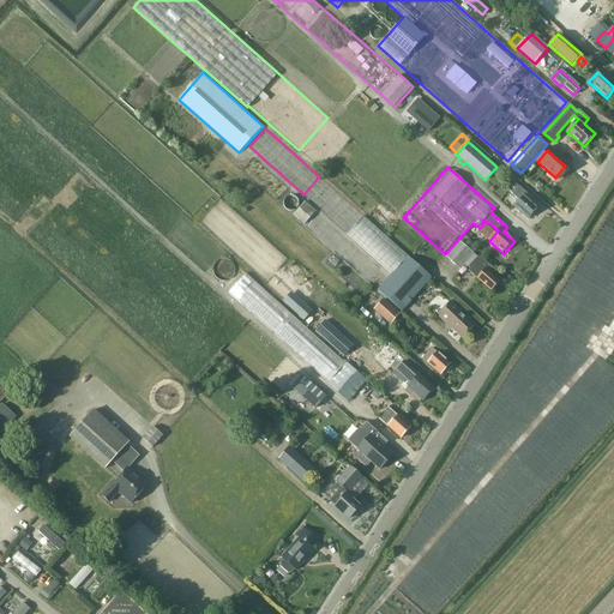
[(529,218),(537,209),(525,197),(528,194),(521,187),(513,194),(521,200),(515,206),(529,218)]
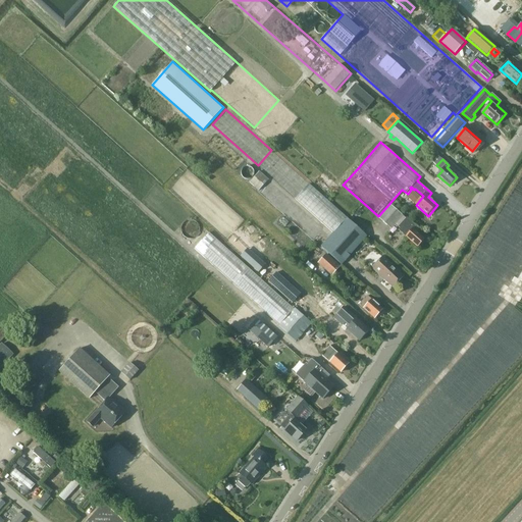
[(259,190),(268,179),(259,171),(250,181),(259,190)]
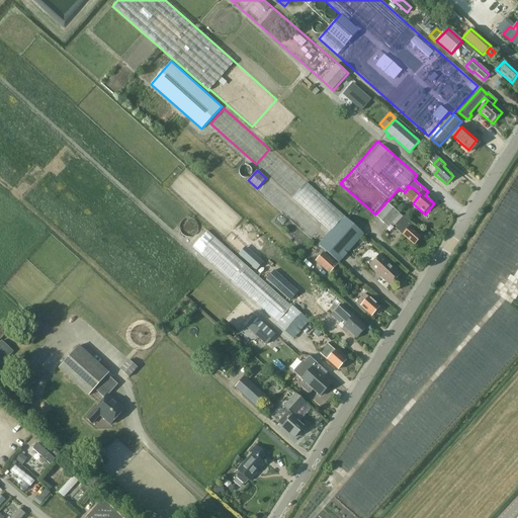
[(292,197),(330,231),(318,244),(339,262),(364,234),(344,216),(307,182),(292,197)]
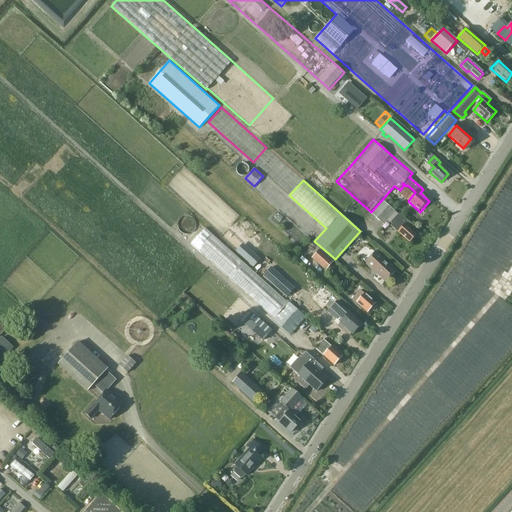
[(383,224),(395,211),(383,200),(371,213),(383,224)]
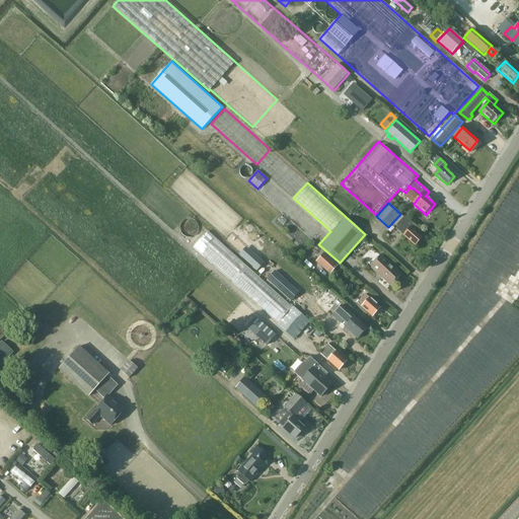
[(397,226),(396,228),(402,234),(415,245),(422,237),(414,230),(417,227),(404,216),(395,225),(397,226)]
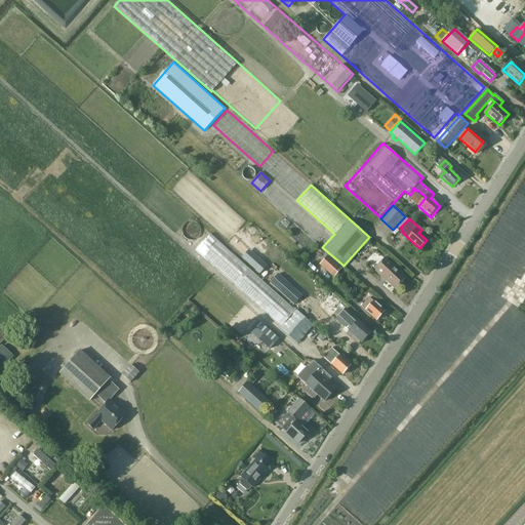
[(250,239),(252,237),(255,239),(258,236),(255,234),(258,230),(252,225),(245,233),(250,239)]
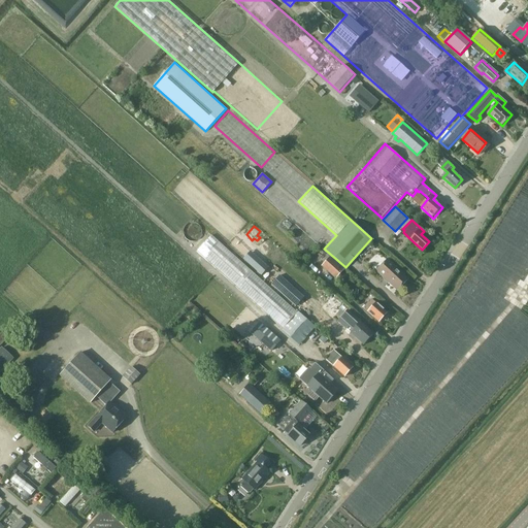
[(196,252),(283,329),(282,330),(299,345),(306,337),(306,336),(316,326),(298,310),(297,311),(211,235),(196,252)]
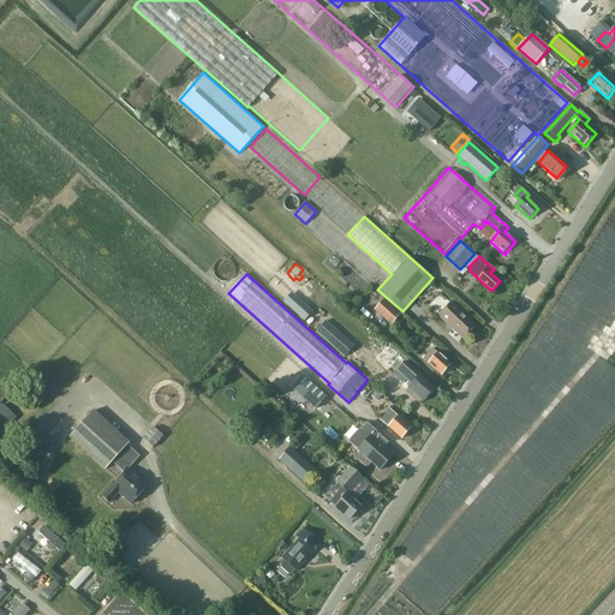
[(315,310),(326,299),(314,288),(304,300),(315,310)]
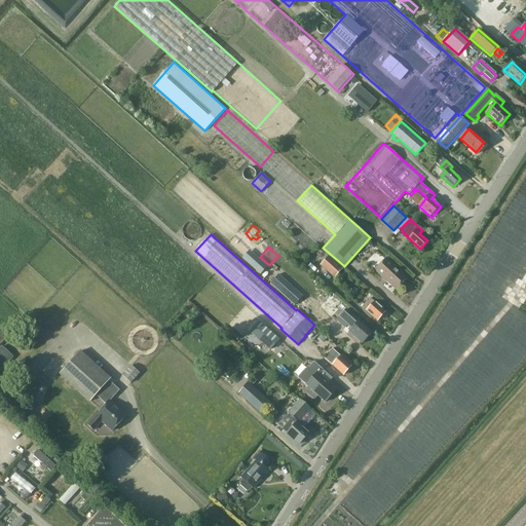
[(251,249),(243,256),(261,273),(268,266),(251,249)]
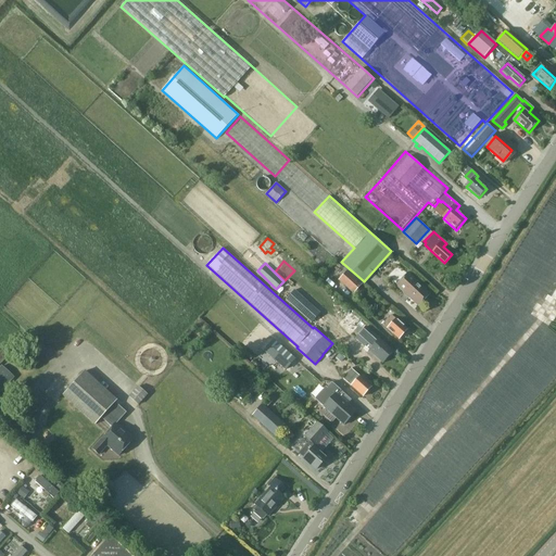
[(348,270),(339,280),(353,293),(362,283),(348,270)]
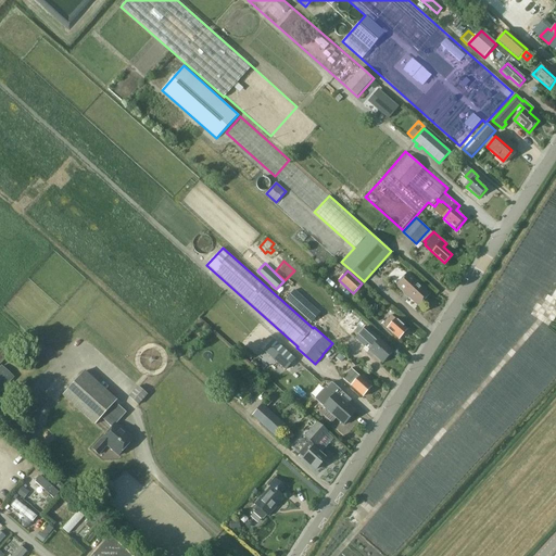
[(407,273),(395,285),(418,305),(430,293),(407,273)]
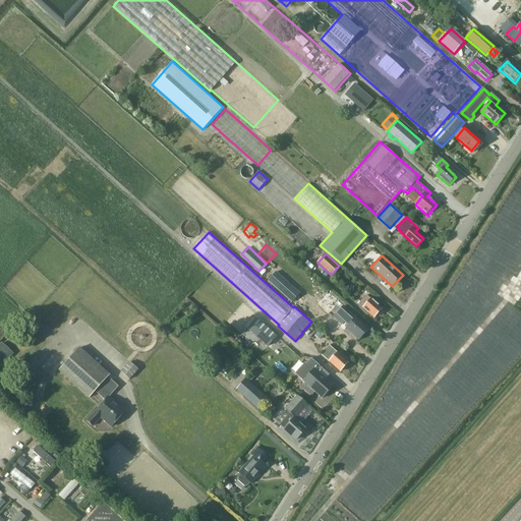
[(300,293),(276,272),(267,282),(291,303),(300,293)]
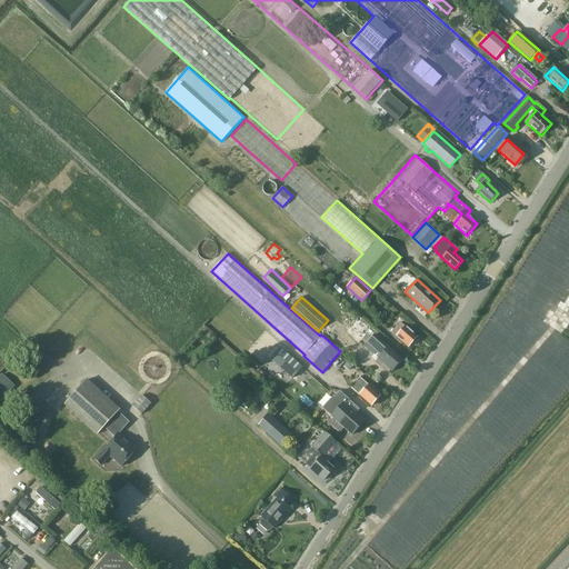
[(358,317),(343,333),(365,352),(367,349),(392,371),(402,359),(388,347),(389,346),(358,317)]
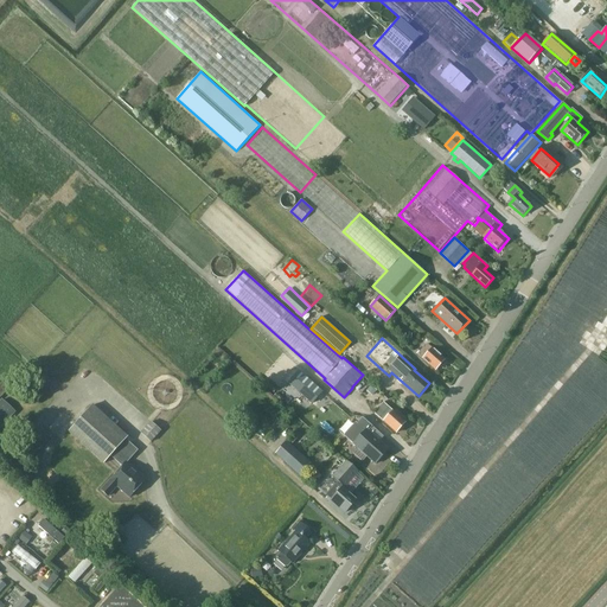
[(427,343),(417,353),(435,370),(445,359),(427,343)]
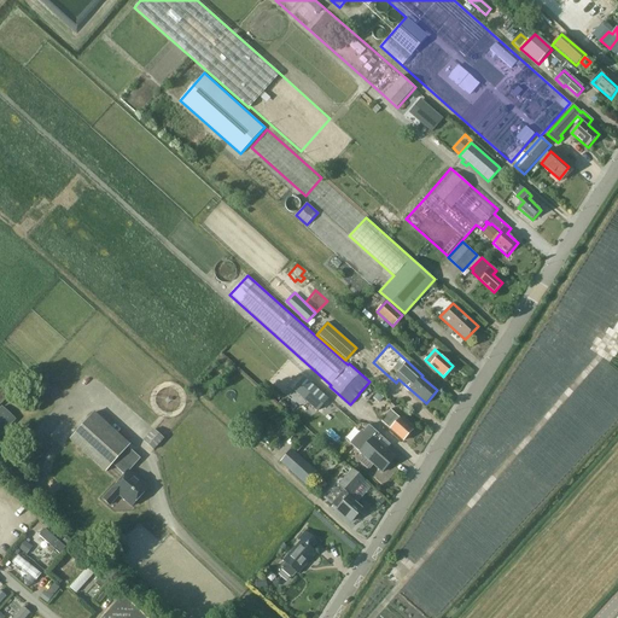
[(315,408),(326,397),(314,386),(304,398),(315,408)]
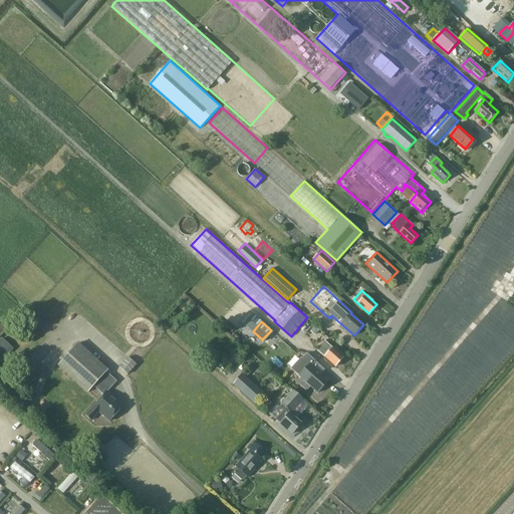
[(316,324),(309,328),(313,334),(320,330),(316,324)]
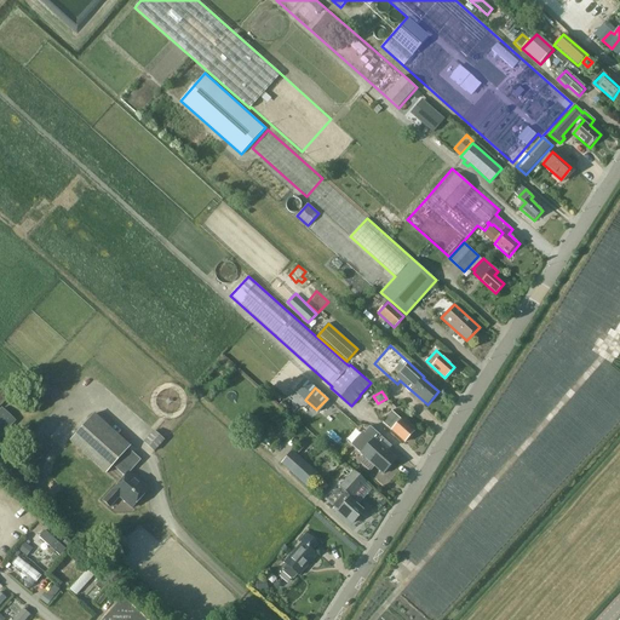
[(325,409),(331,419),(342,412),(336,402),(325,409)]
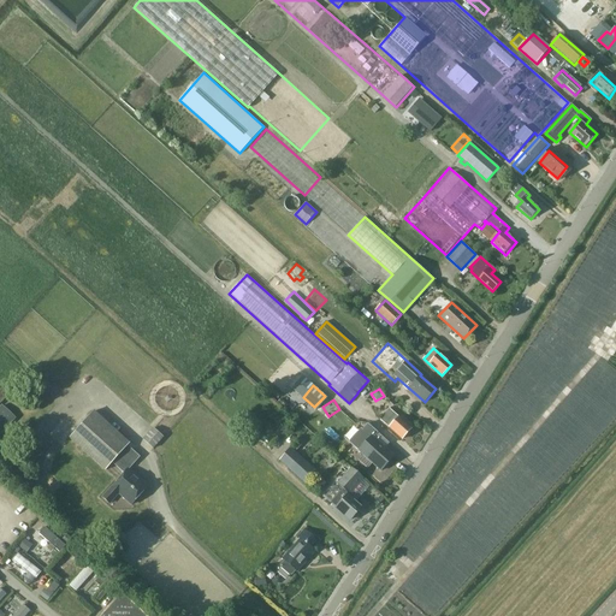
[(0,432),(1,434),(16,418),(1,404),(0,406),(0,432)]
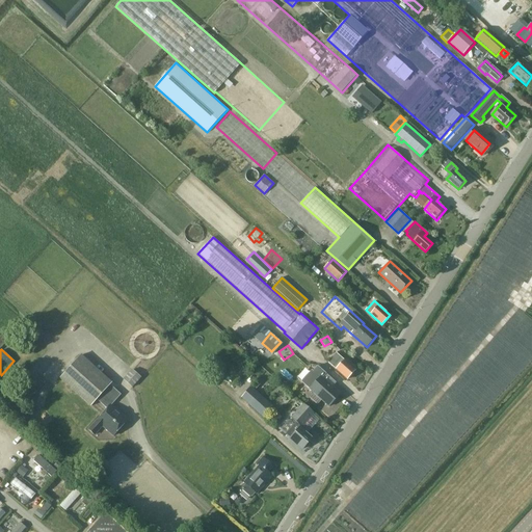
[(347,380),(354,371),(336,354),(328,363),(347,380)]
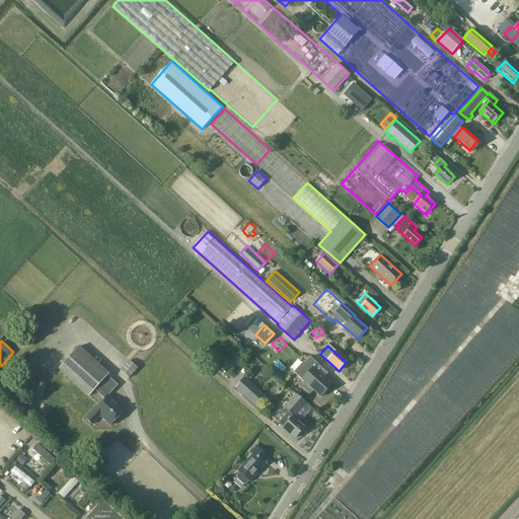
[(93,412),(86,420),(92,425),(99,416),(110,426),(124,411),(108,395),(118,385),(107,376),(108,374),(79,347),(59,369),(88,396),(94,390),(104,399),(93,411),(93,412)]
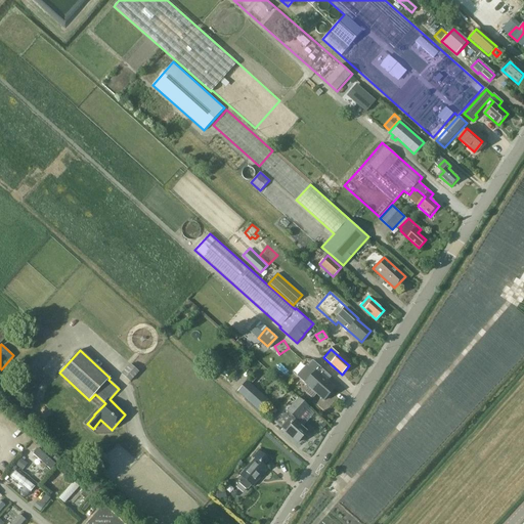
[(316,394),(324,400),(335,388),(317,373),(320,369),(311,361),(304,369),(311,376),(304,383),(309,387),(305,391),(312,398),(316,394)]
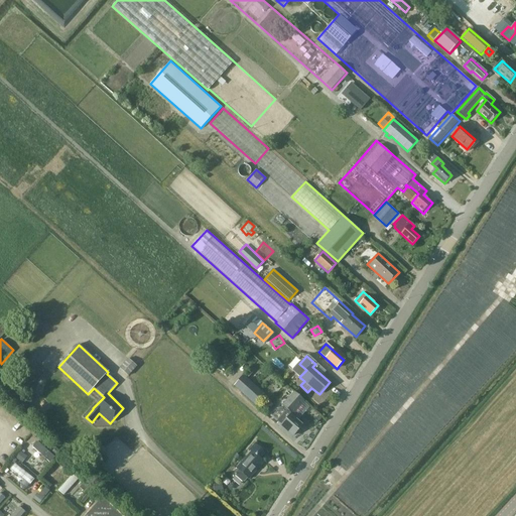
[(120,369),(128,376),(137,366),(129,359),(120,369)]
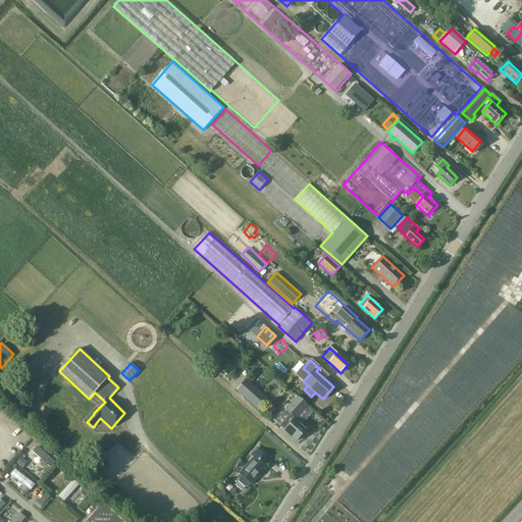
[(259,409),(268,400),(247,380),(239,390),(259,409)]
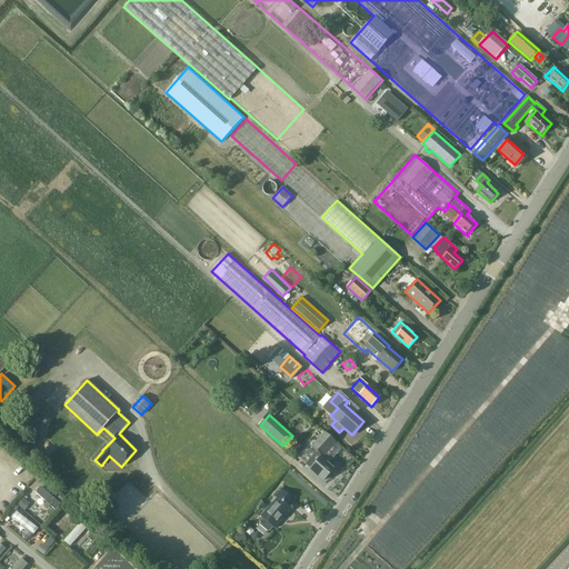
[(317,451),(311,458),(306,465),(323,481),(333,470),(320,458),(335,443),(325,433),(312,447),(317,451)]
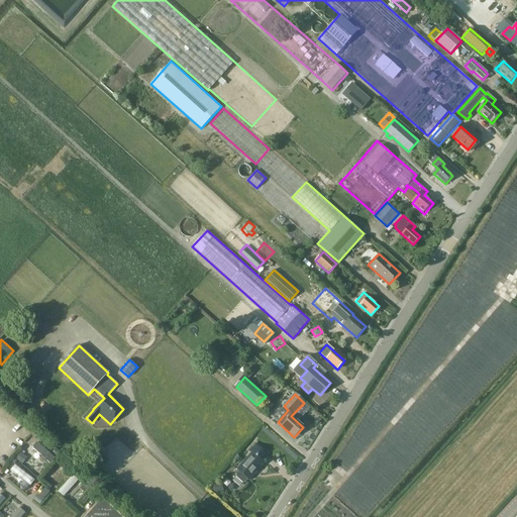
[(37,443),(32,449),(49,464),(55,459),(37,443)]
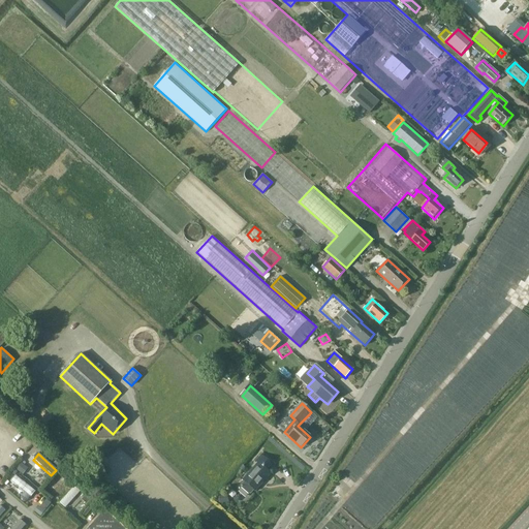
[(243,480),(244,481),(241,485),(241,487),(248,494),(251,493),(253,490),(254,491),(271,473),(267,470),(272,464),(262,455),(256,461),(258,463),(243,480)]
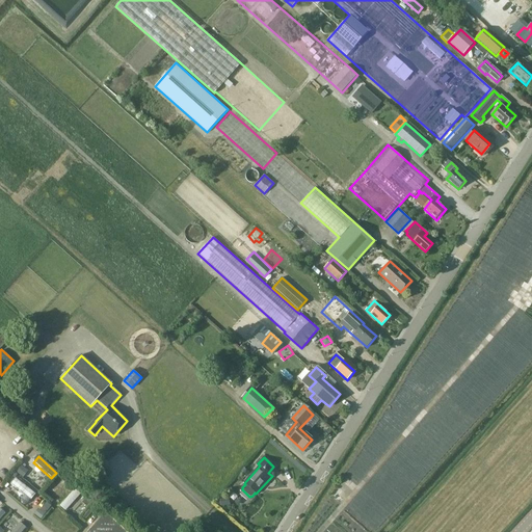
[(20,466),(15,472),(23,478),(28,471),(20,466)]
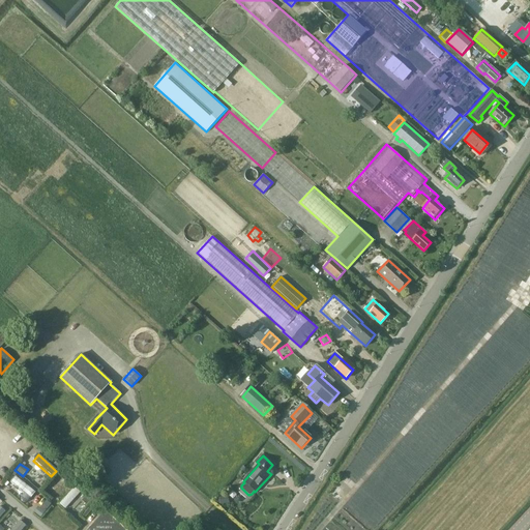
[(49,486),(54,491),(63,481),(57,476),(49,486)]
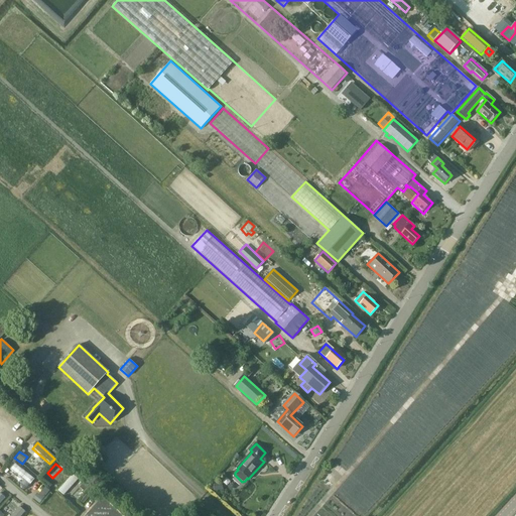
[(30,486),(34,481),(14,465),(10,471),(30,486)]
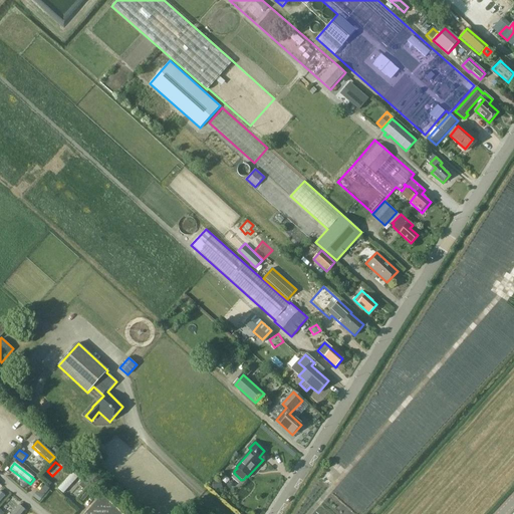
[(63,495),(78,478),(72,473),(57,490),(63,495)]
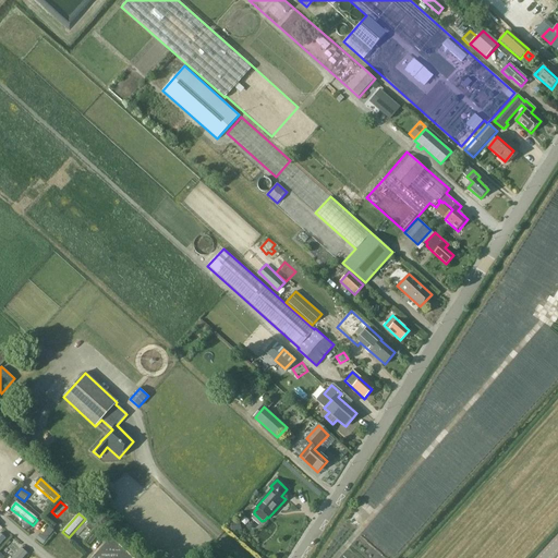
[(91,533),(96,526),(92,522),(86,529),(91,533)]
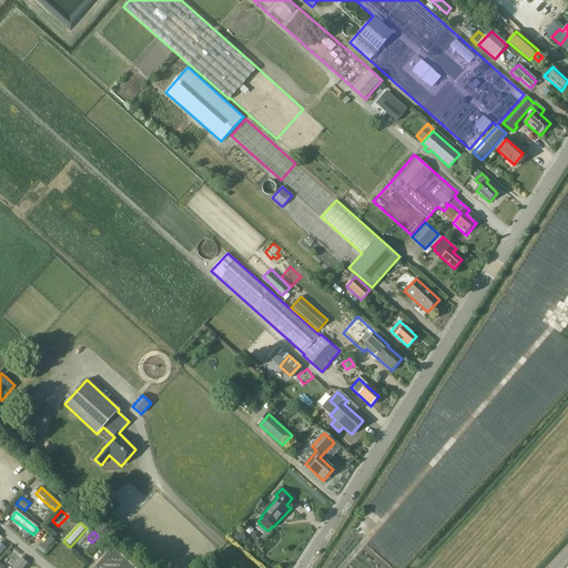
[(43,556),(54,541),(50,537),(42,546),(41,545),(37,550),(43,556)]
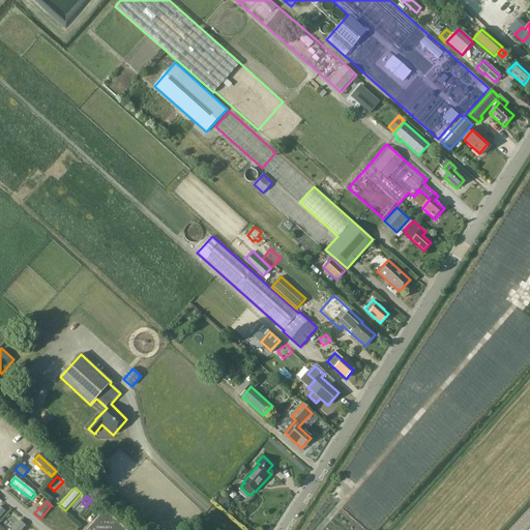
[(125,529),(105,511),(87,529),(125,529)]
